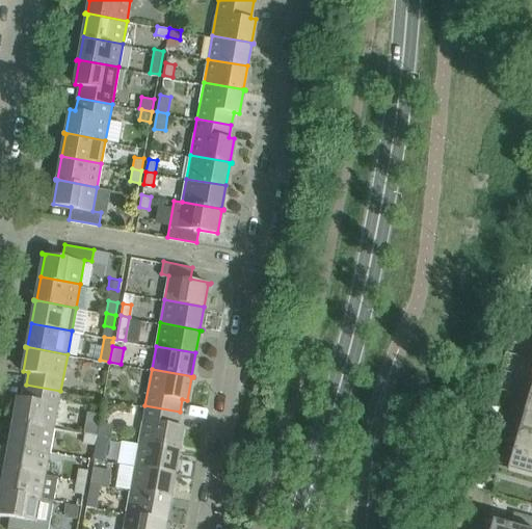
[(54,427),(60,391),(26,385),(24,397),(19,396),(15,419),(11,419),(11,420),(54,427)]
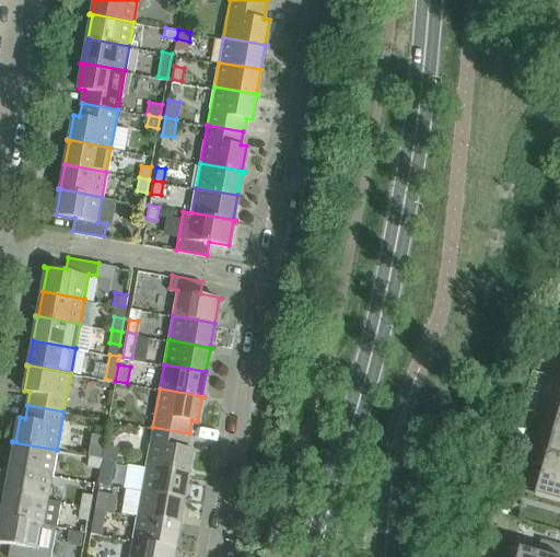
[(152,427),(146,465),(190,474),(190,473),(187,473),(193,448),(186,447),(189,433),(152,427)]
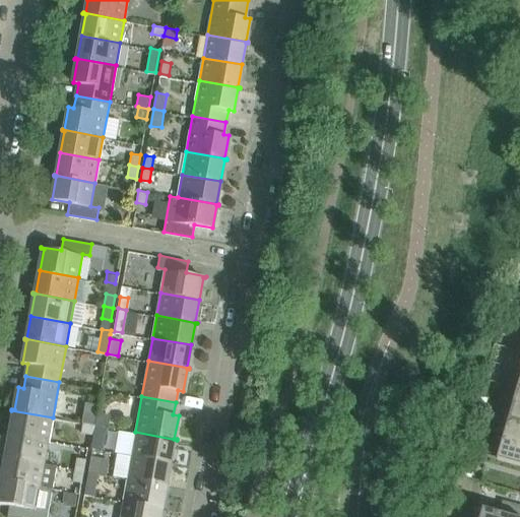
[(519,406),(512,404),(507,422),(519,426),(519,406)]
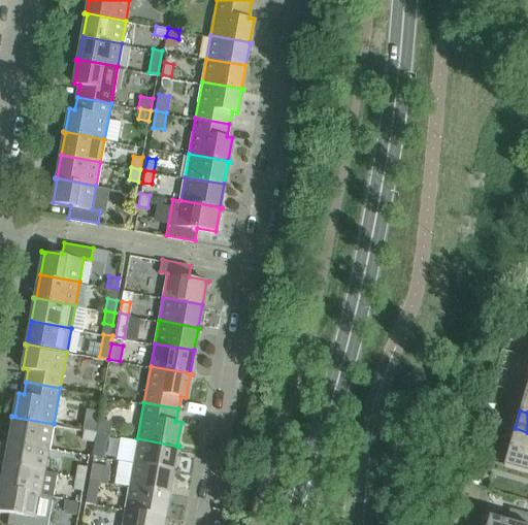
[(13,418),(10,439),(50,447),(54,424),(11,417),(13,418)]
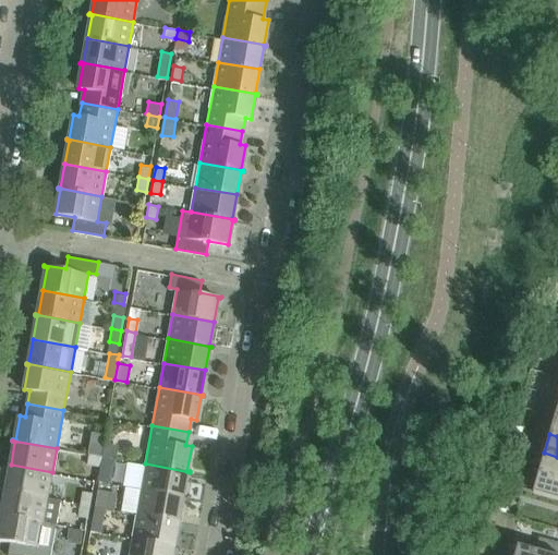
[(557,457),(544,453),(538,472),(557,478),(557,457)]
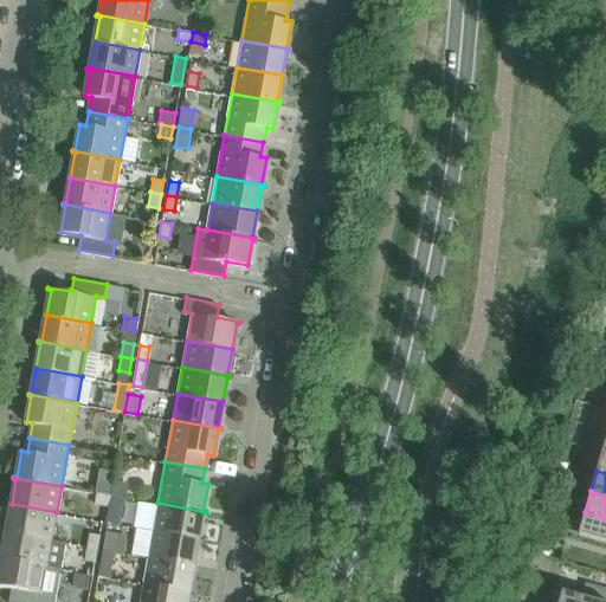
[(94,503),(108,505),(109,494),(96,492),(94,503)]
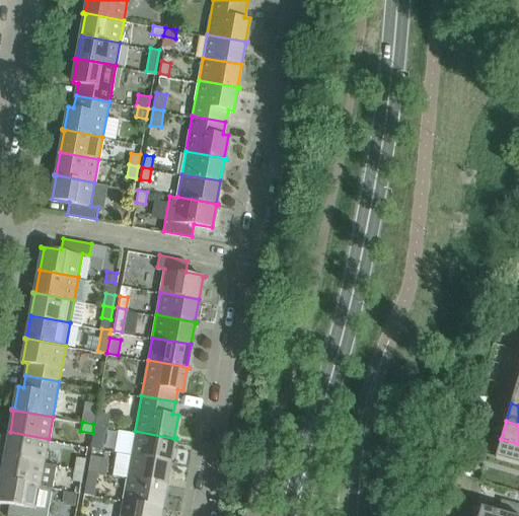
[(106,426),(93,424),(92,433),(104,435),(106,426)]
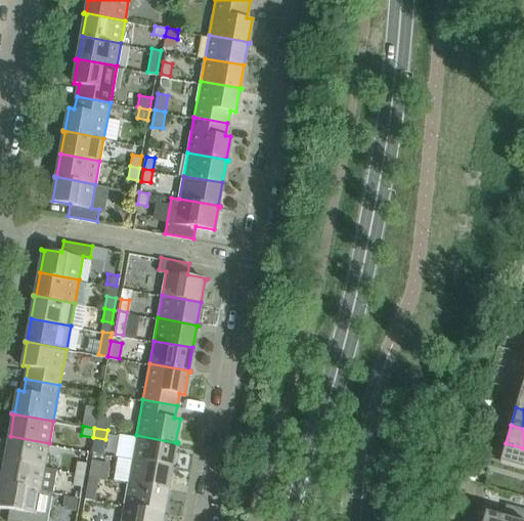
[(136,435),(132,459),(171,466),(175,443),(178,443),(136,435)]
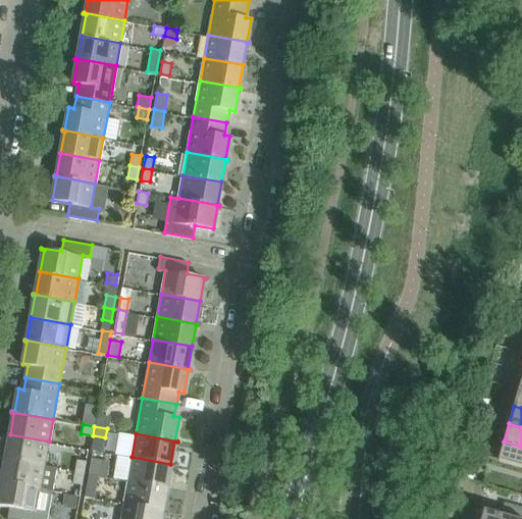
[(45,465),(49,442),(10,434),(6,457),(3,457),(45,465)]
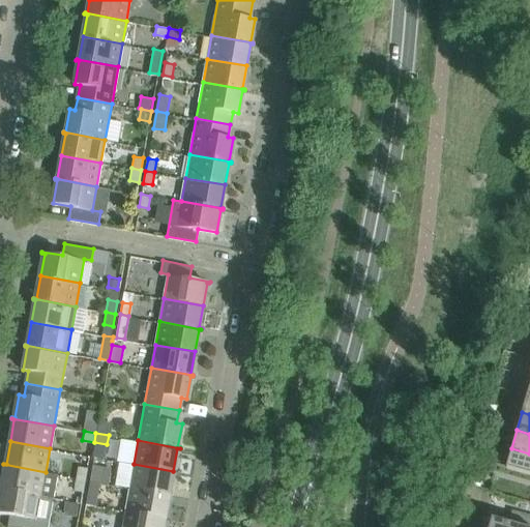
[(529,473),(529,454),(511,448),(506,466),(529,473)]
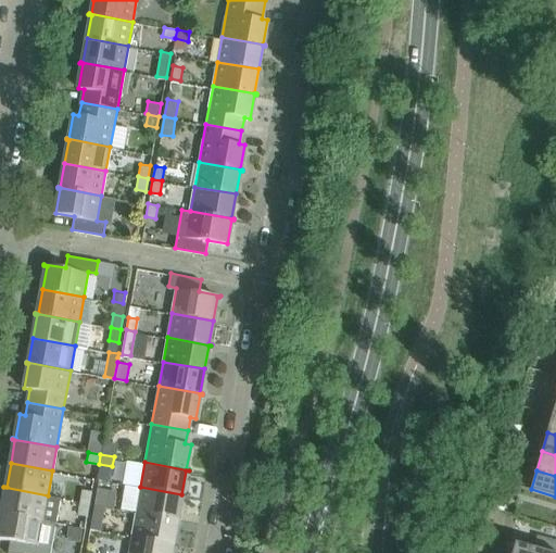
[(95,503),(105,505),(115,507),(117,490),(98,486),(95,503)]
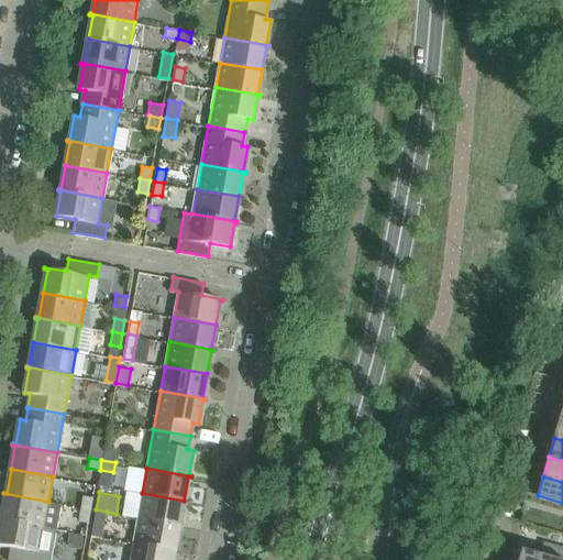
[(7,495),(2,518),(44,526),(48,502),(3,493),(3,494),(7,495)]
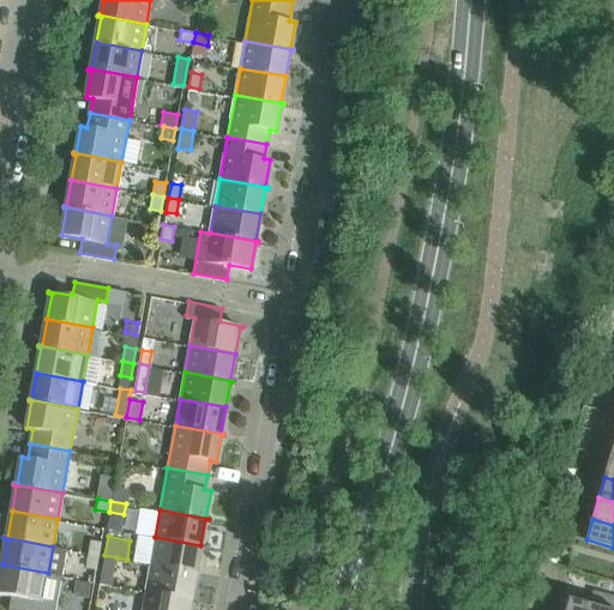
[(155,537),(150,563),(199,573),(199,572),(196,571),(200,545),(155,537)]
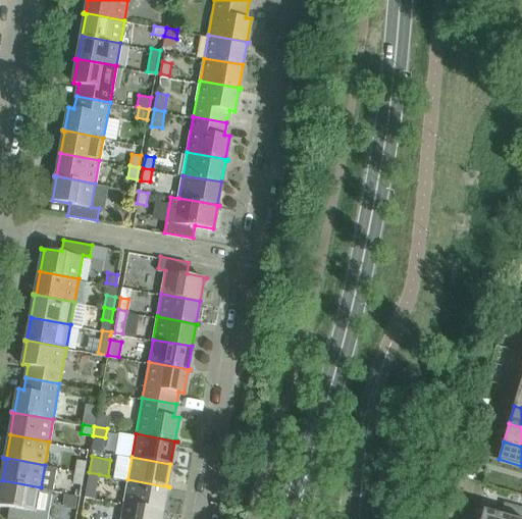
[(75,470),(84,472),(86,460),(77,458),(75,470)]
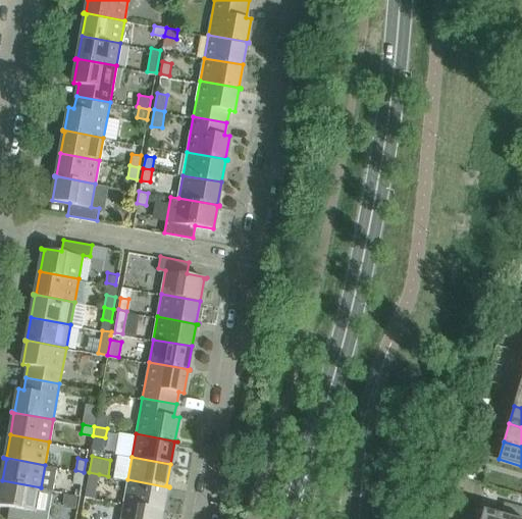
[(82,484),(84,472),(75,470),(72,482),(82,484)]
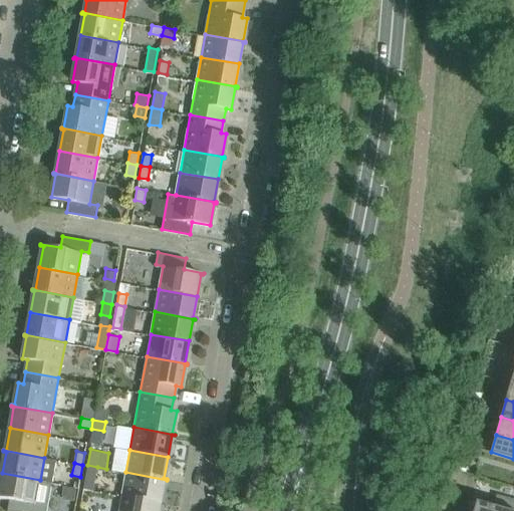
[(93,490),(97,467),(87,465),(83,488),(93,490)]
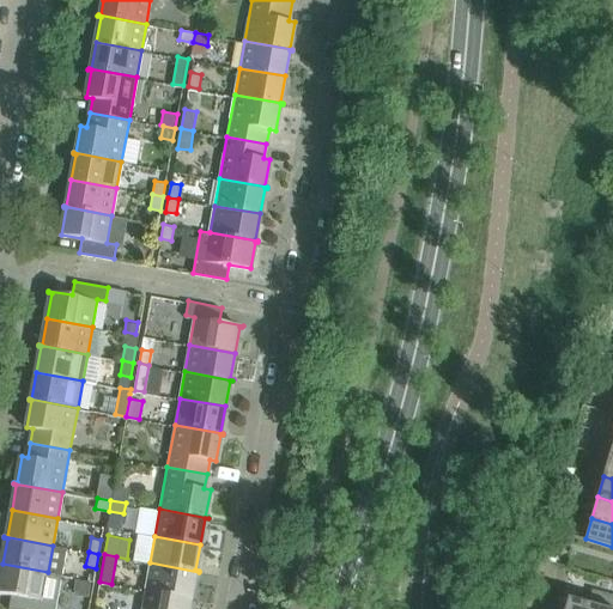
[(150,562),(145,590),(190,598),(195,572),(199,572),(150,562)]
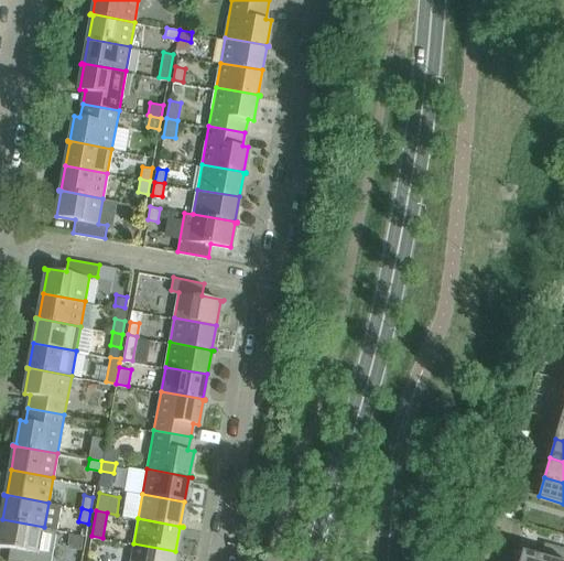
[(0,545),(10,547),(8,560),(9,560),(50,560),(56,529),(44,527),(2,519),(0,530),(0,545)]
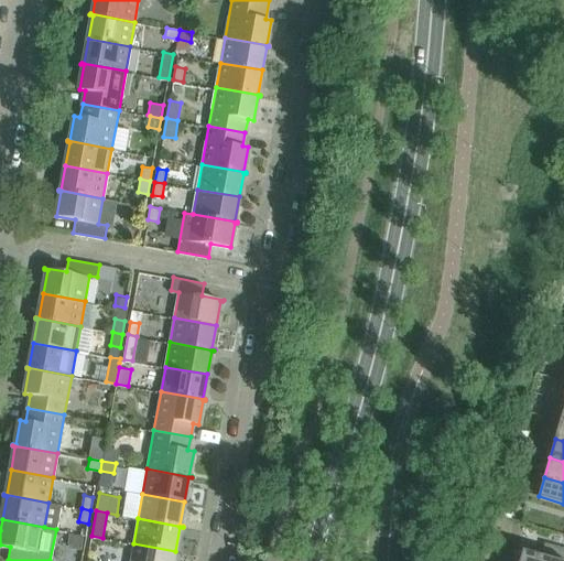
[(69,532),(67,542),(72,548),(82,550),(84,536),(69,532)]
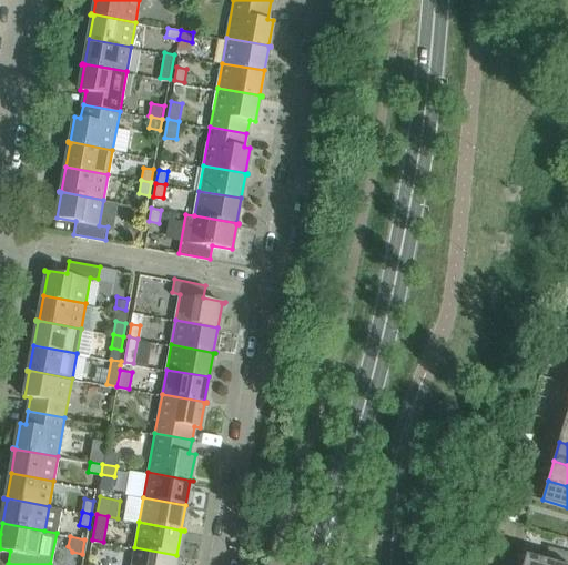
[(567,564),(567,551),(549,545),(545,560),(567,564)]
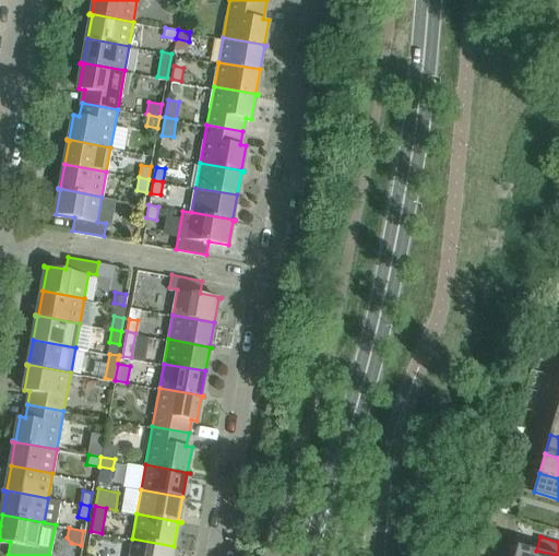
[(171,555),(174,546),(132,539),(129,555),(171,555)]
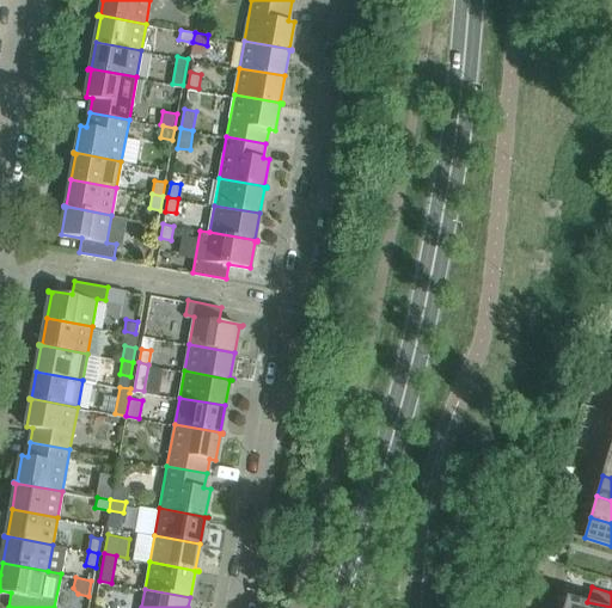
[(568,596),(563,607),(611,607),(587,602),(568,596)]
